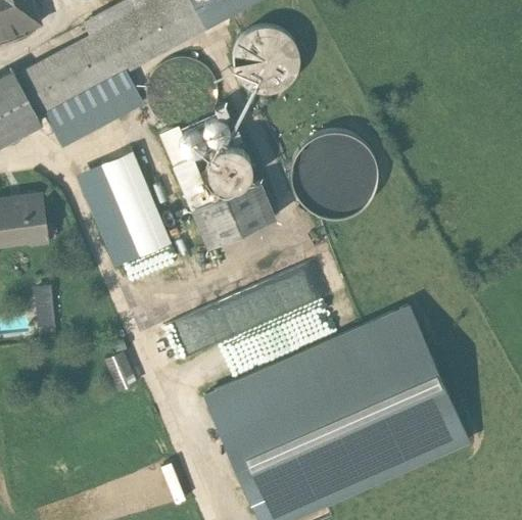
[(0,0),(0,42),(41,27),(31,0),(0,0)]
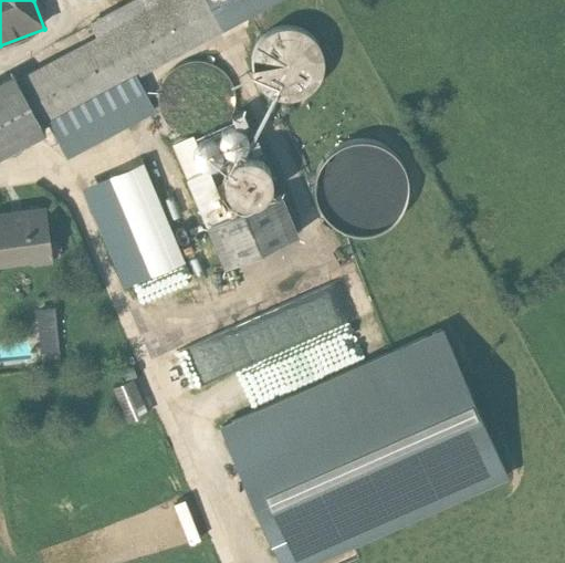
[(42,131),(50,126),(139,80),(223,34),(205,0),(144,0),(93,28),(101,42),(19,85),(42,131)]
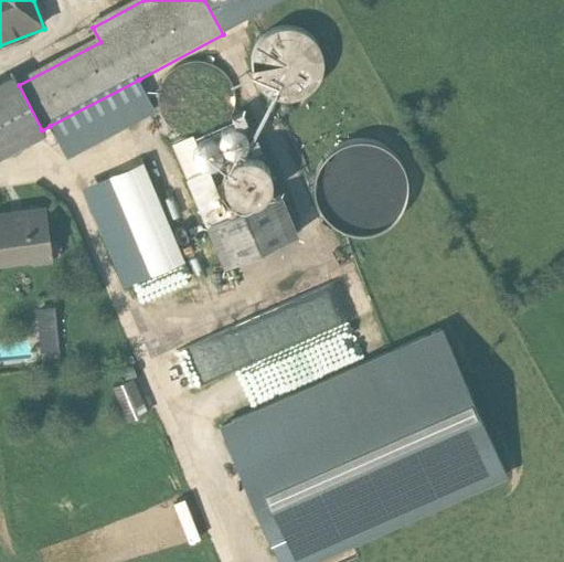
[(204,0),(223,34),(285,0),(204,0)]
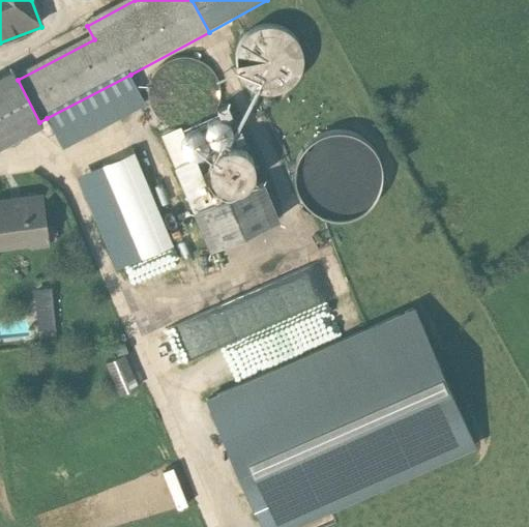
[(284,91),(298,79),(303,60),(297,42),(283,30),(264,27),(246,35),(236,52),(237,70),(247,87),(265,94),(284,91)]
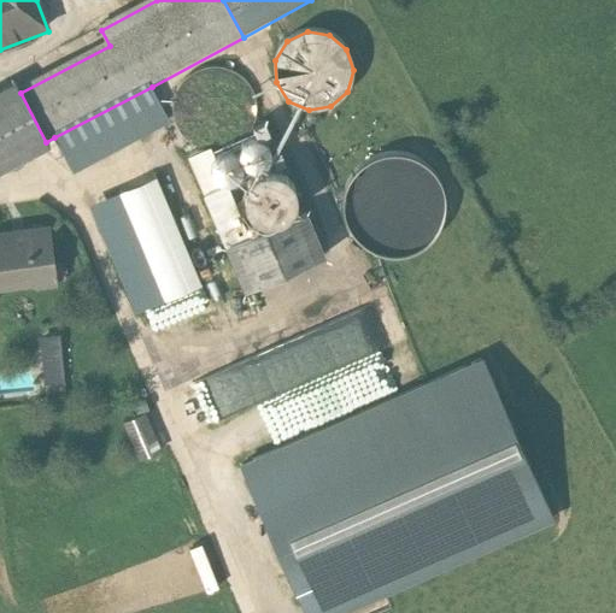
[(229,146),(245,131),(251,110),(245,89),(228,75),(206,72),(187,81),(175,100),(175,122),(187,140),(207,148),(229,146)]
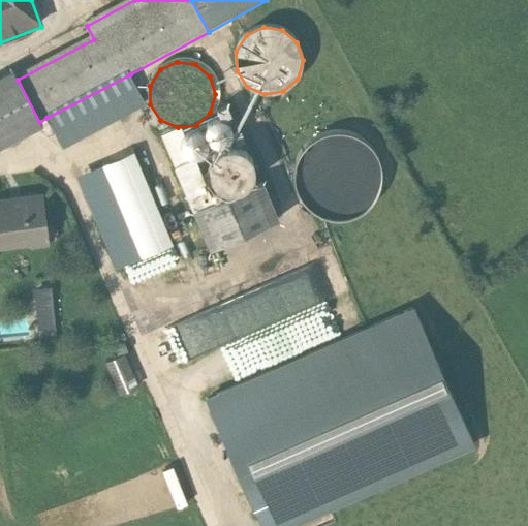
[(39,122),(18,80),(14,73),(0,81),(0,147),(42,126),(39,122)]
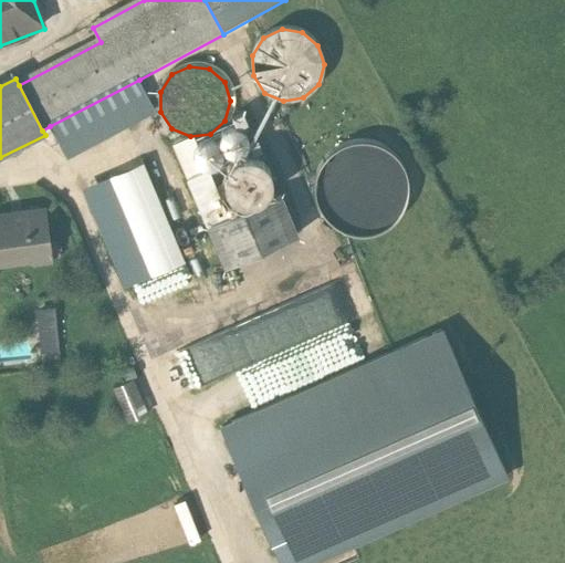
[(156,112),(139,80),(50,126),(67,159),(156,112)]
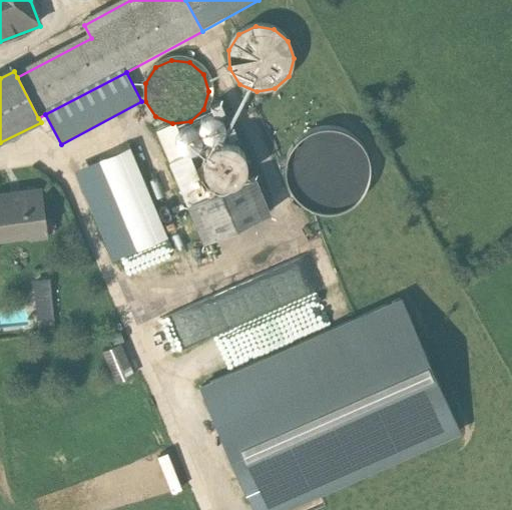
[(222,140),(227,136),(229,129),(227,123),(222,119),(215,118),(209,121),(206,126),(206,133),(209,139),(216,141),(222,140)]
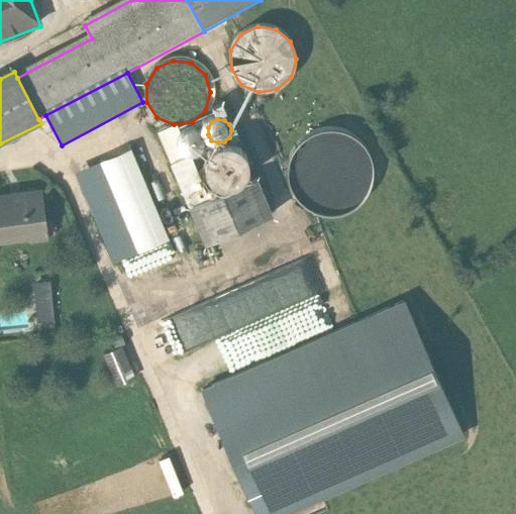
[(182,127),(163,135),(176,167),(189,161),(179,136),(185,133),(182,127)]
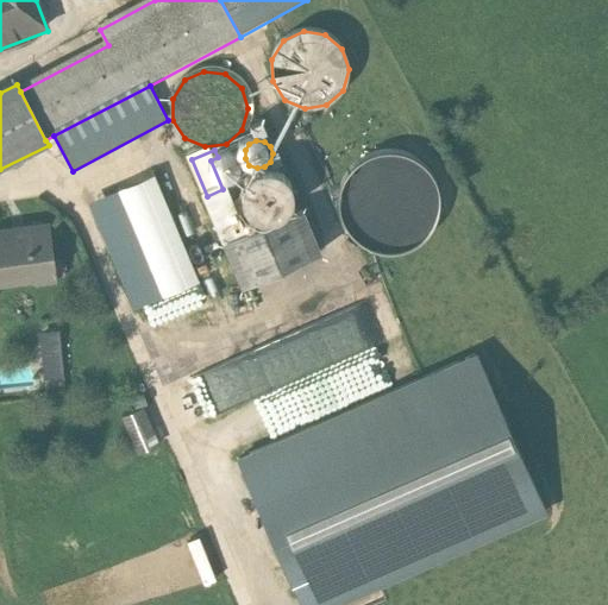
[(236,182),(242,176),(244,169),(242,161),(236,156),(227,155),(220,158),(217,165),(217,172),(221,180),(229,183),(236,182)]
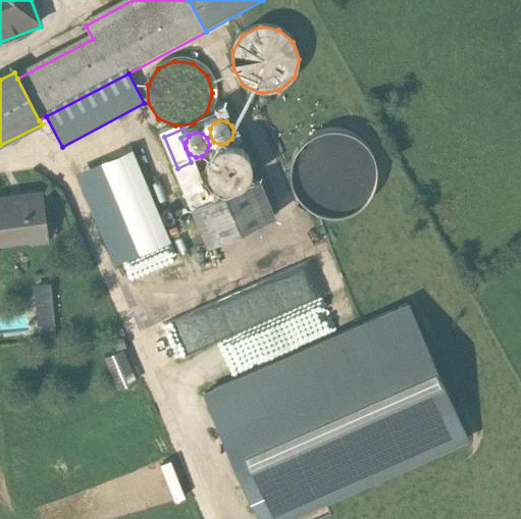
[(324,217),(337,218),(351,214),(362,207),(370,197),(375,185),(375,171),(372,158),(365,147),(355,139),(343,135),(329,134),(316,137),(305,145),(297,155),(292,167),(292,180),(295,193),(302,204),(312,212),(324,217)]
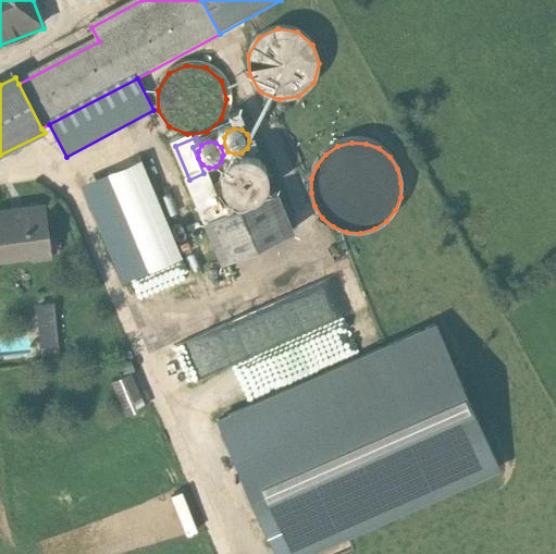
[(259,200),(269,193),(272,181),(269,170),(259,162),(247,160),(236,165),(230,175),(230,187),(236,197),(248,202),(259,200)]
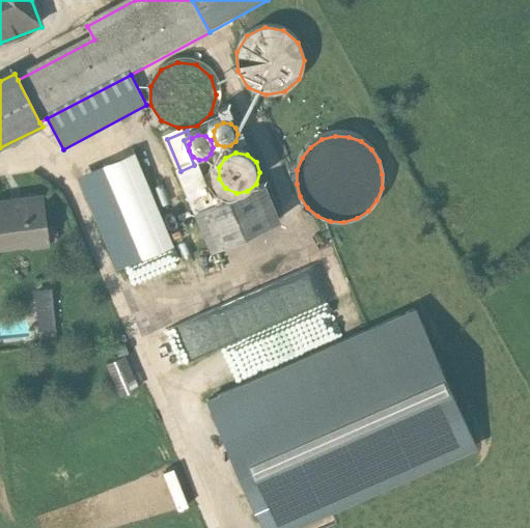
[(173,245),(135,156),(106,168),(144,256),(173,245)]
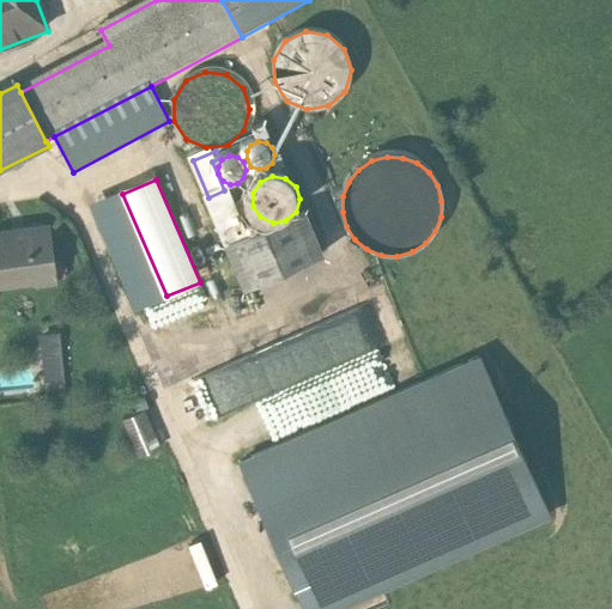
[(224,190),(208,198),(248,287),(321,256),(303,214),(250,237),(230,188),(224,190)]
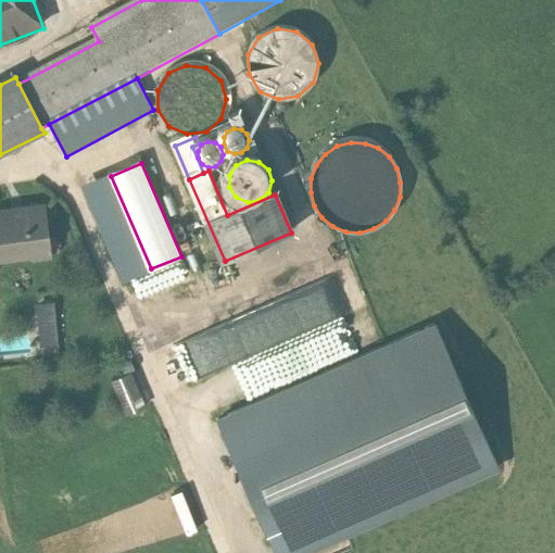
[(48,208),(0,214),(0,260),(54,252),(48,208)]
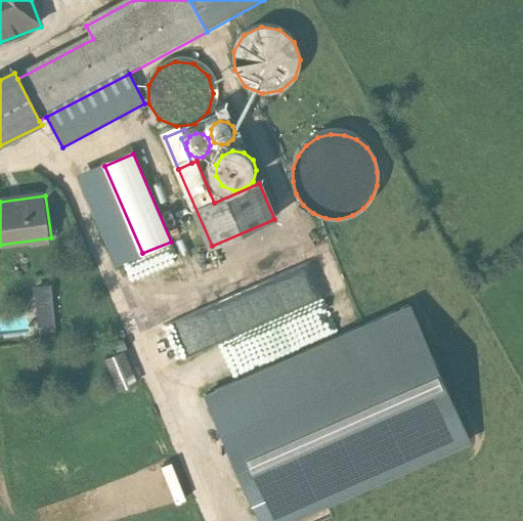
[(172,270),(210,253),(206,245),(168,263),(172,270)]
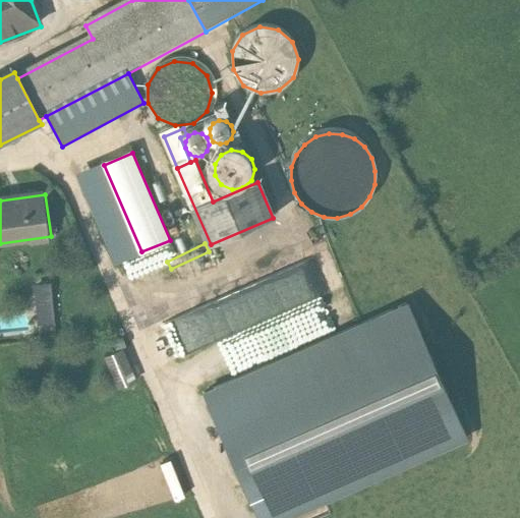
[(178,282),(217,262),(211,251),(172,271),(178,282)]
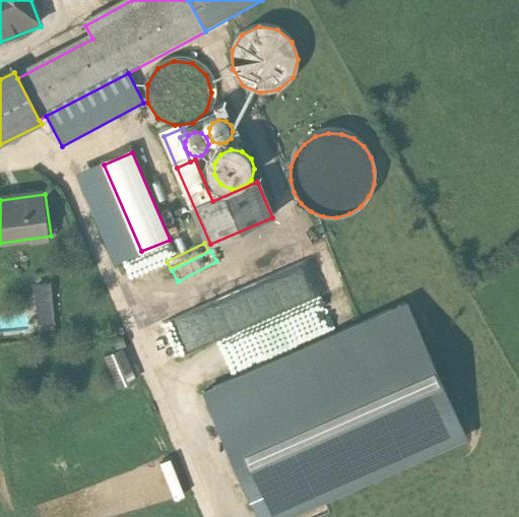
[(160,320),(175,357),(232,334),(244,366),(311,340),(297,304),(327,293),(316,262),(160,320)]
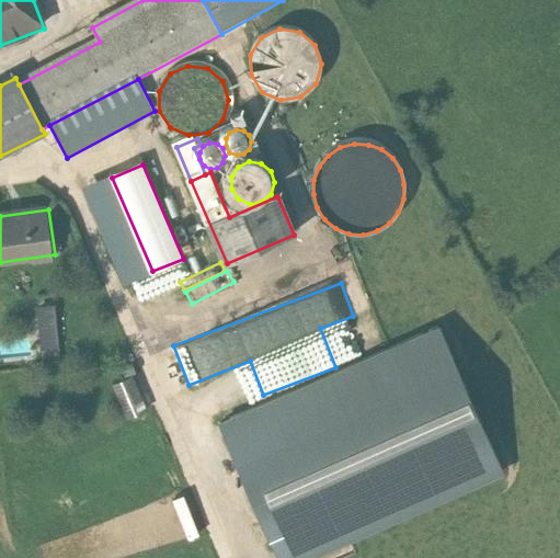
[(55,310),(38,311),(42,351),(57,350),(55,310)]
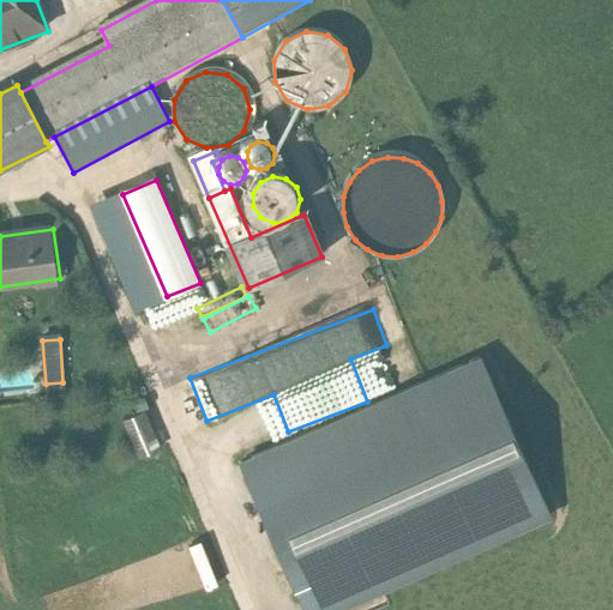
[(476,360),(244,461),(308,609),(342,609),(547,521),(476,360)]
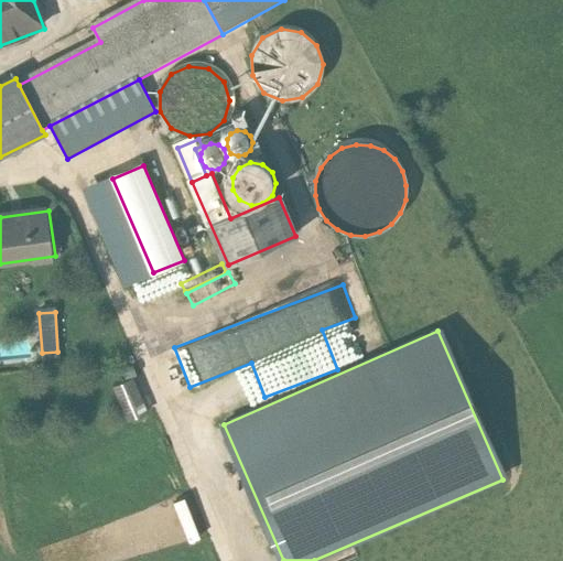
[(148,414),(132,383),(116,389),(130,422),(148,414)]
